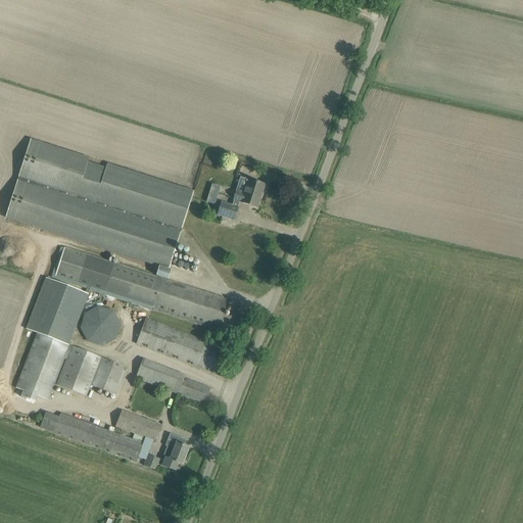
[(106,168),(88,162),(90,158),(32,140),(19,178),(21,178),(20,181),(18,181),(6,218),(159,267),(169,270),(181,232),(179,232),(180,229),(182,229),(194,192),(107,163),(106,168)]
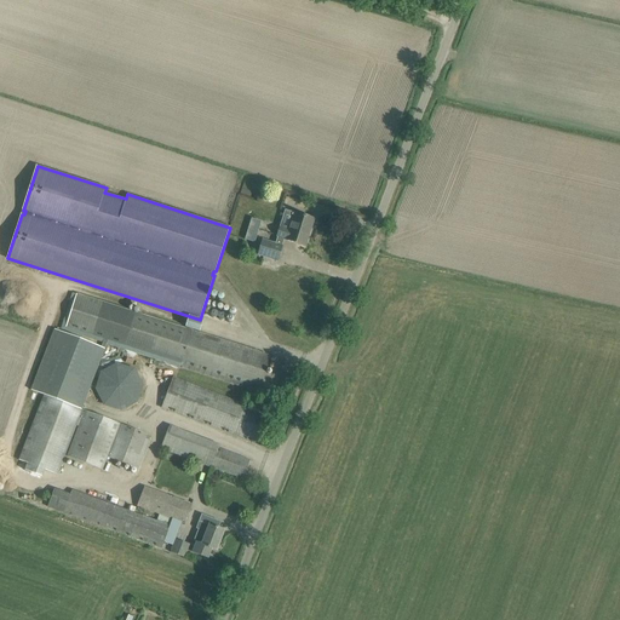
[(277,236),(285,239),(286,240),(305,247),(315,219),(294,213),(294,214),(286,212),(283,220),(292,223),(290,230),(280,228),(277,236)]
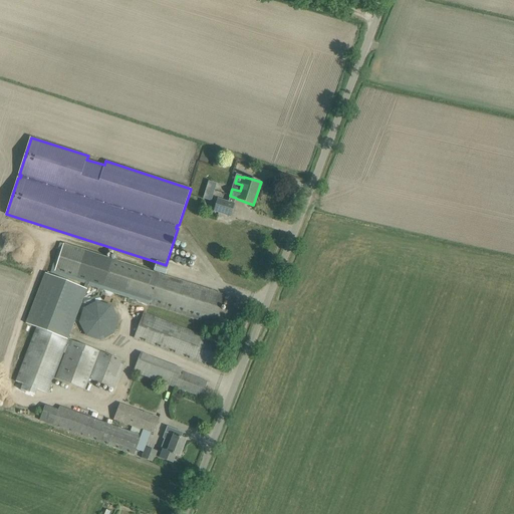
[(234,204),(236,198),(230,196),(228,202),(218,199),(214,211),(230,217),(234,204)]
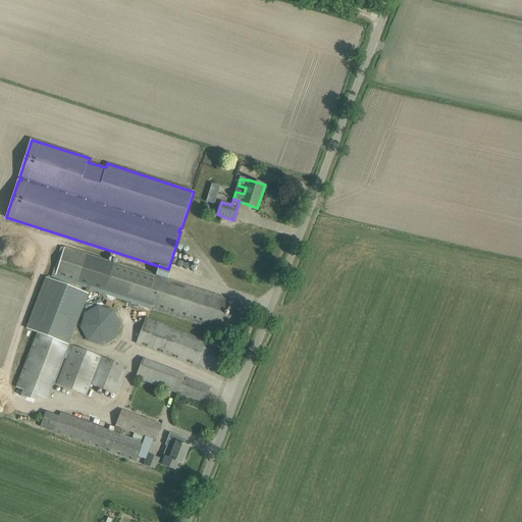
[(160,278),(60,247),(51,276),(86,288),(85,292),(89,294),(90,290),(150,309),(160,278)]
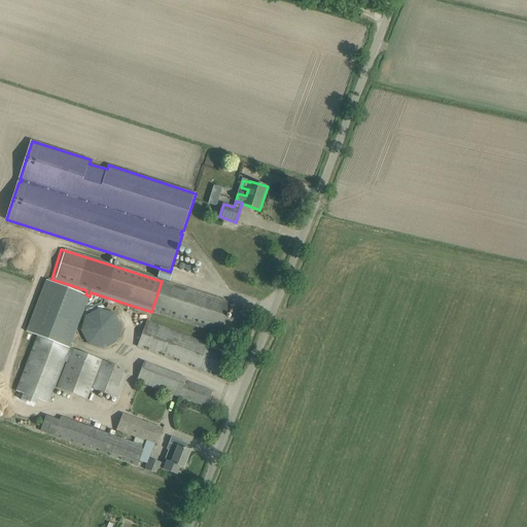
[(26,330),(37,336),(70,348),(90,296),(85,294),(46,280),(26,330)]
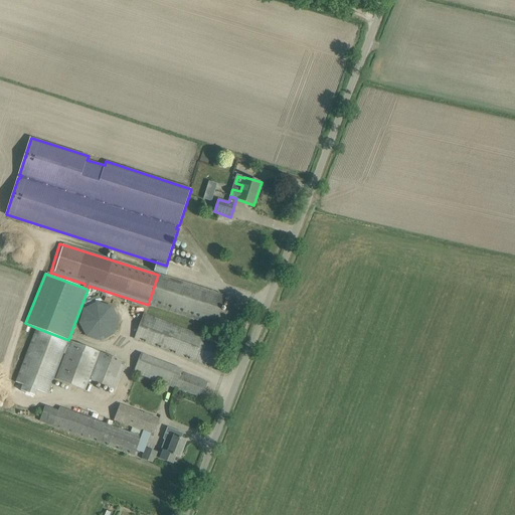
[(158,275),(148,305),(215,326),(224,296),(158,275)]
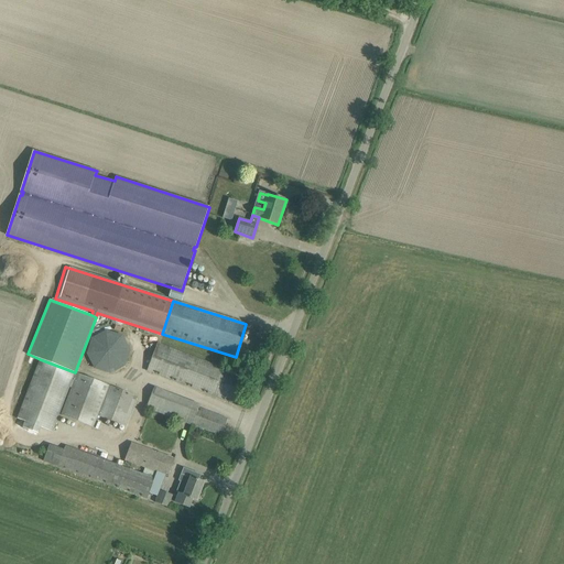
[(86,354),(94,369),(110,373),(126,366),(130,350),(122,335),(106,331),(91,338),(86,354)]
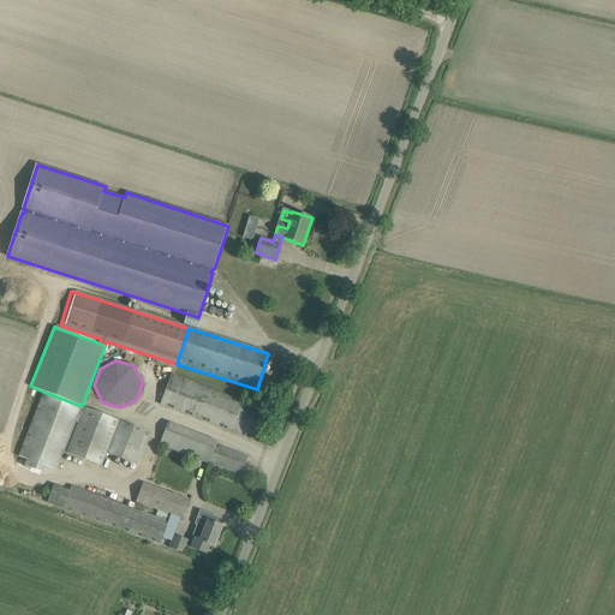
[(171,374),(159,404),(255,441),(266,411),(171,374)]
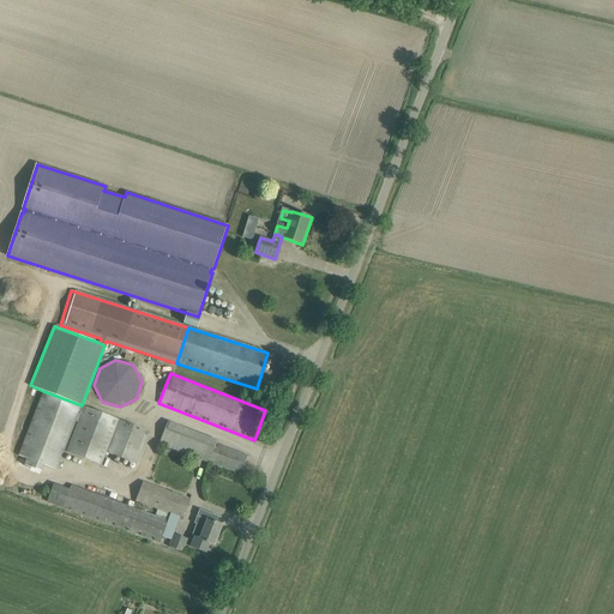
[(78,414),(82,405),(43,391),(18,456),(56,470),(78,414)]
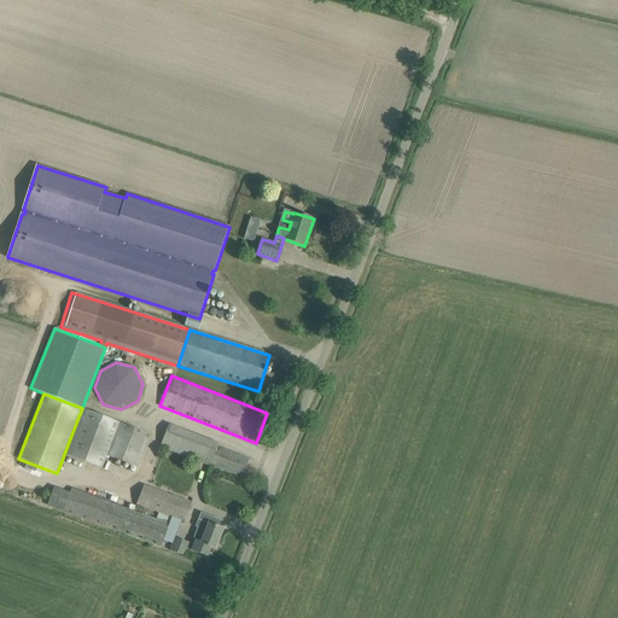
[(112,420),(82,408),(79,417),(81,417),(66,454),(94,465),(112,420)]
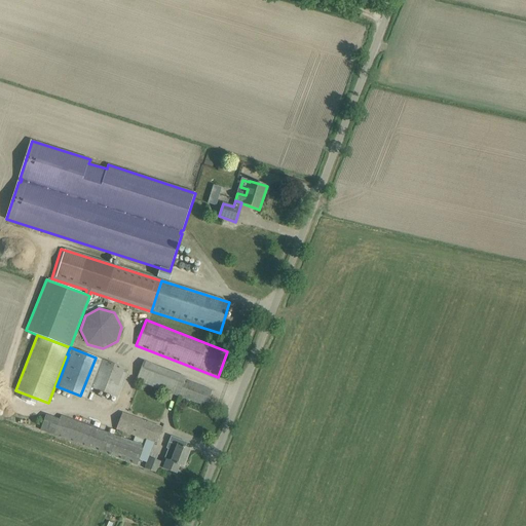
[(146,357),(137,380),(207,406),(212,390),(185,380),(188,372),(146,357)]
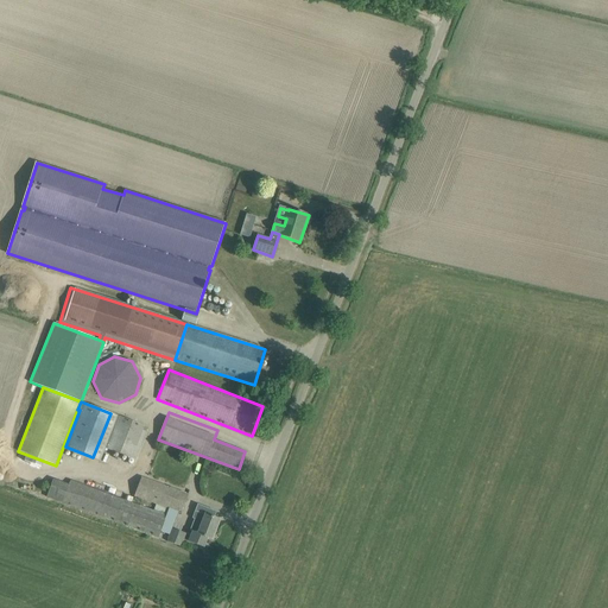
[(46,498),(62,502),(62,504),(158,537),(160,532),(166,534),(170,525),(164,523),(169,508),(182,513),(189,495),(141,477),(134,495),(156,504),(153,511),(70,481),(68,485),(54,479),(46,498)]
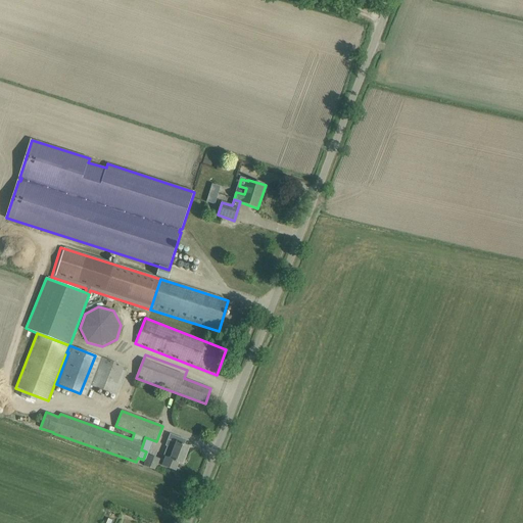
[(182,465),(189,447),(184,445),(186,440),(170,434),(165,446),(168,446),(163,457),(165,458),(162,466),(175,471),(178,463),(182,465)]
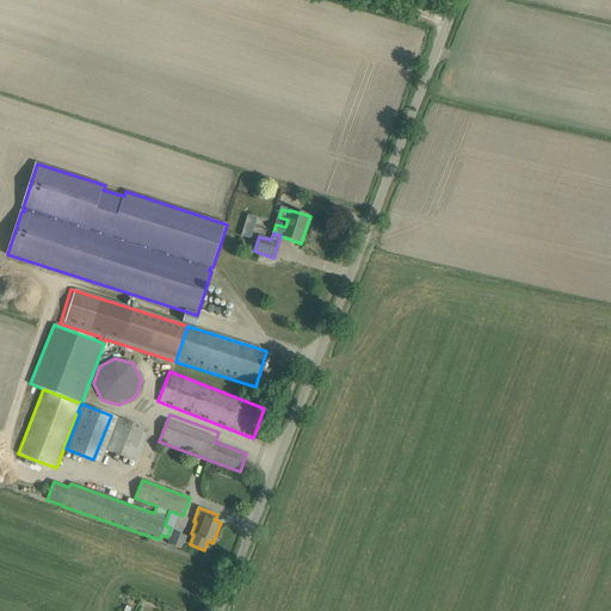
[(168,544),(181,550),(187,536),(173,531),(168,544)]
